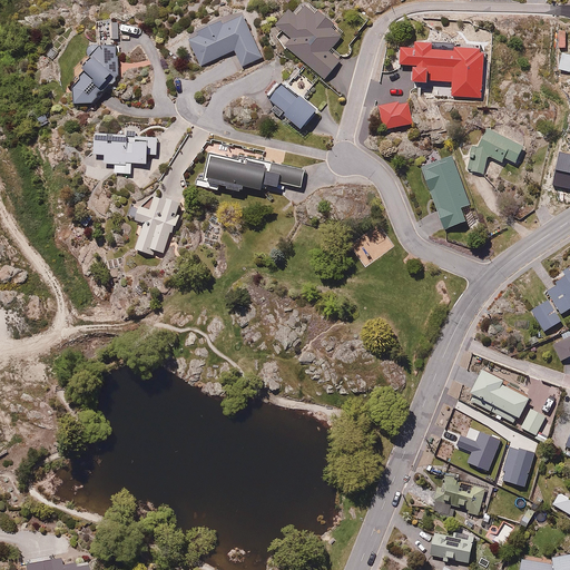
[(294,38),(287,46),(325,78),(341,59),(332,51),(344,37),(333,28),(336,23),(322,10),(318,13),(308,5),(298,16),(293,10),(279,26),(294,38)]
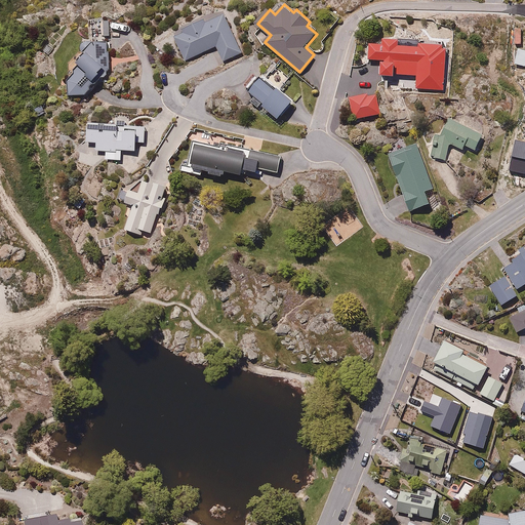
[(243,54),(227,13),(202,23),(201,17),(188,23),(190,29),(175,34),(186,61),(219,48),(224,62),(243,54)]
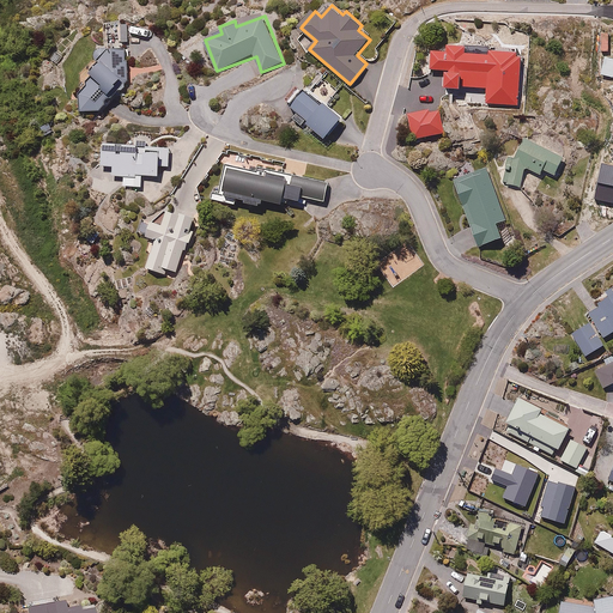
[(445,52),(430,50),(429,70),(443,71),(443,86),(485,89),(485,103),(517,105),(521,52),(447,44),(445,52)]
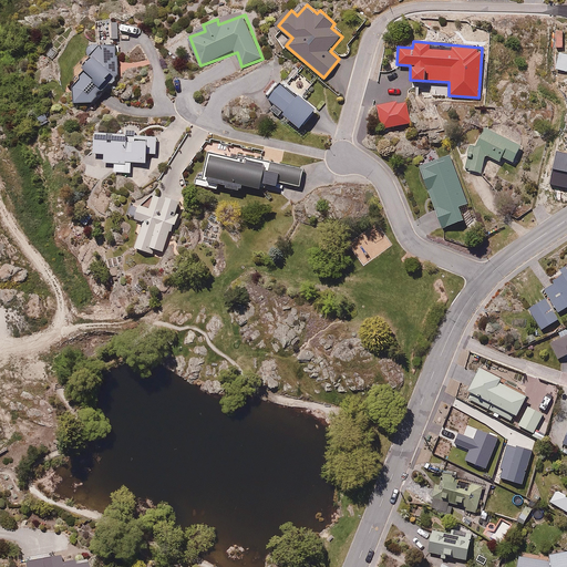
[(94,103),(119,74),(117,44),(105,44),(83,70),(88,73),(75,89),(75,103),(94,103)]
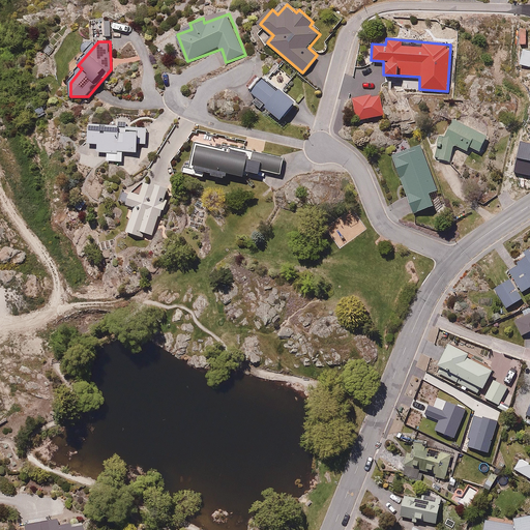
[(262,110),(265,106),(281,119),(296,101),(282,89),(280,92),(262,77),(251,90),(258,97),(254,102),(262,110)]
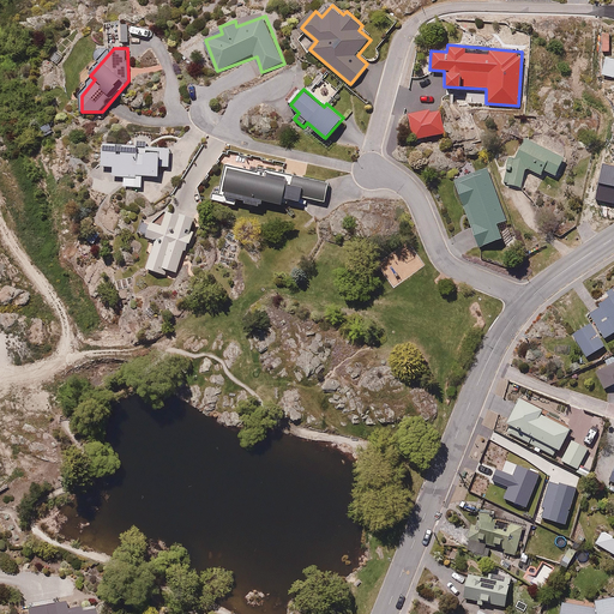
[(429,109),(407,114),(411,140),(445,133),(440,110),(429,112),(429,109)]
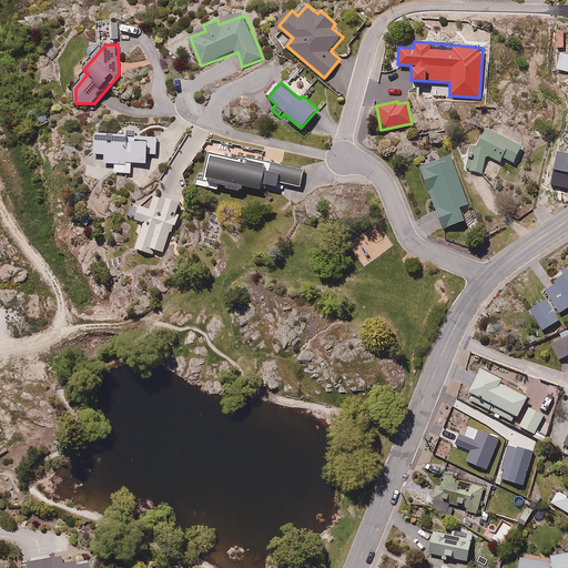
[(124,134),(97,134),(97,153),(105,153),(105,163),(115,163),(115,172),(132,172),(132,162),(148,162),(148,153),(159,153),(159,137),(139,137),(139,127),(124,127),(124,134)]
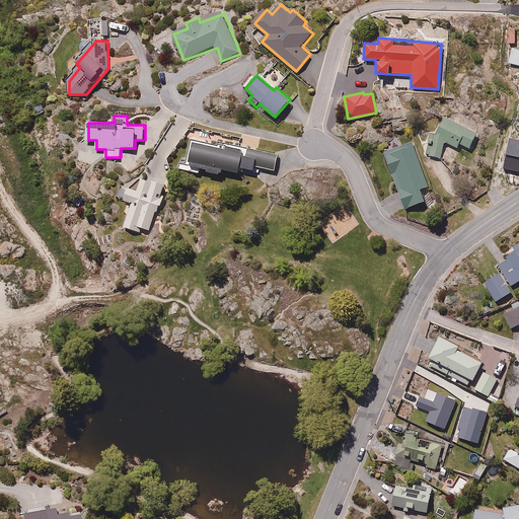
[(476,134),(443,117),(435,134),(429,133),(425,155),(440,158),(443,143),(457,150),(460,145),(469,149),(476,134)]
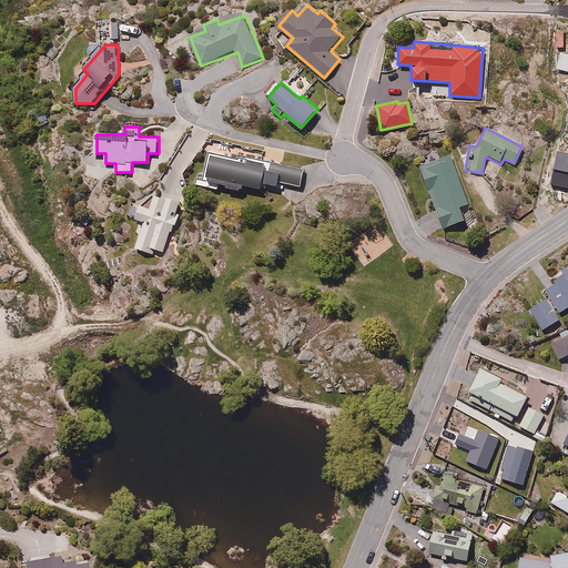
[(567,152),(558,151),(551,183),(567,186),(567,152)]
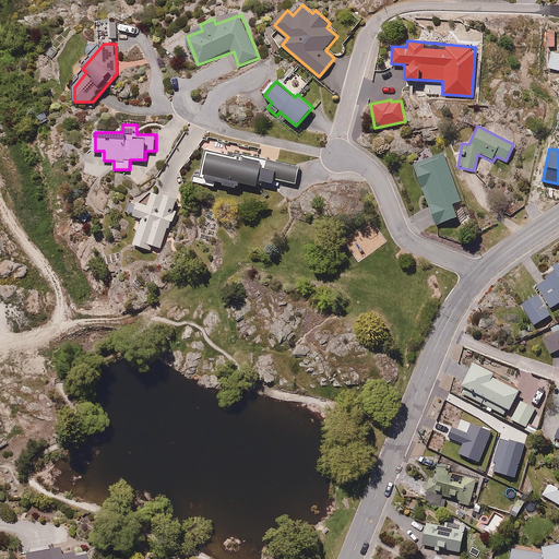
[(237,158),(205,152),(200,177),(224,182),(223,186),(240,189),(241,182),(260,187),(261,180),(265,181),(266,178),(298,185),(301,168),(238,154),(237,158)]
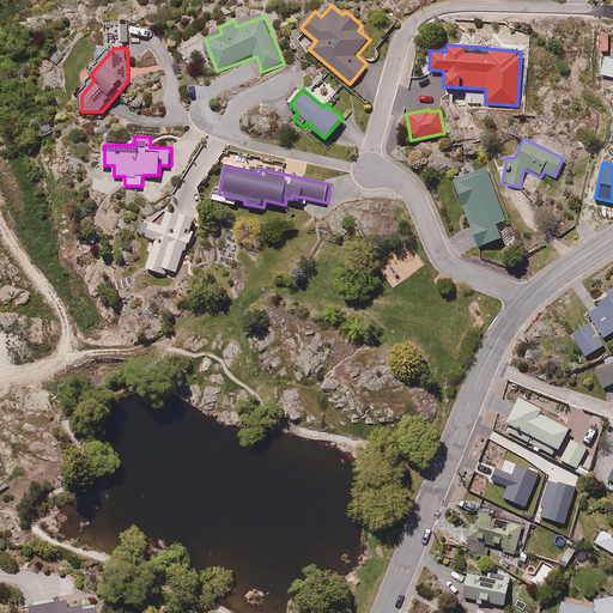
[(490,167),(455,178),(479,247),(503,238),(498,224),(508,220),(490,167)]
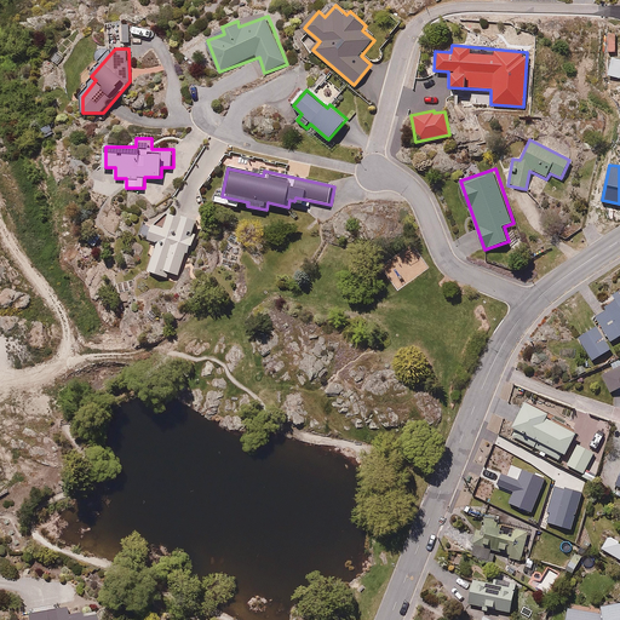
[(193,233),(197,220),(170,211),(164,227),(154,223),(148,237),(158,241),(147,269),(167,276),(170,271),(181,275),(189,251),(191,252),(197,234),(193,233)]
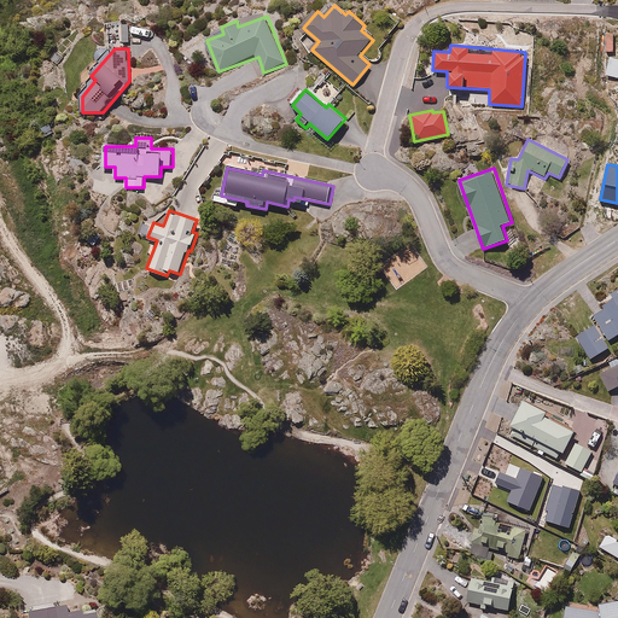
[(617,290),(613,293),(616,299),(593,313),(608,342),(617,336),(617,290)]
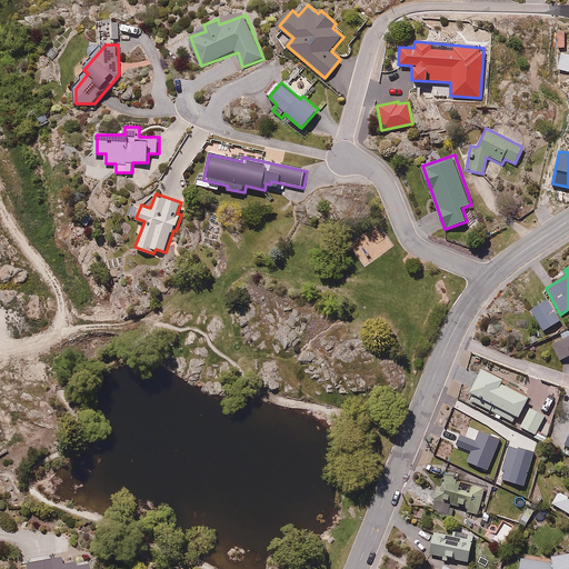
[(547,299),(530,308),(543,330),(560,321),(547,299)]
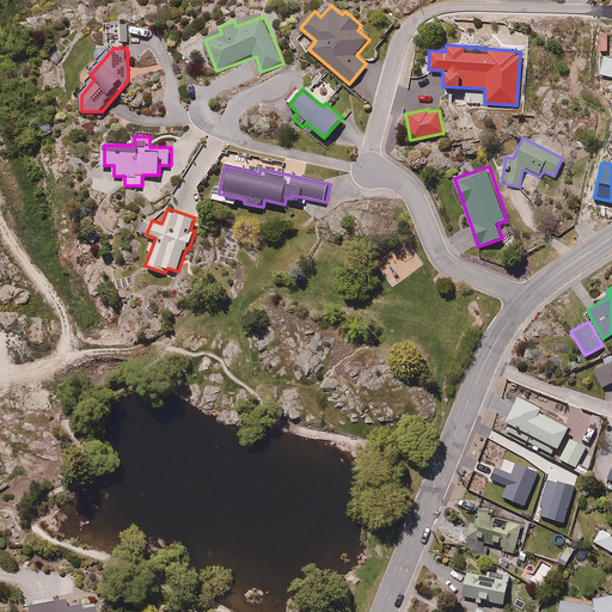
[(611,384),(611,361),(595,371),(605,387),(611,384)]
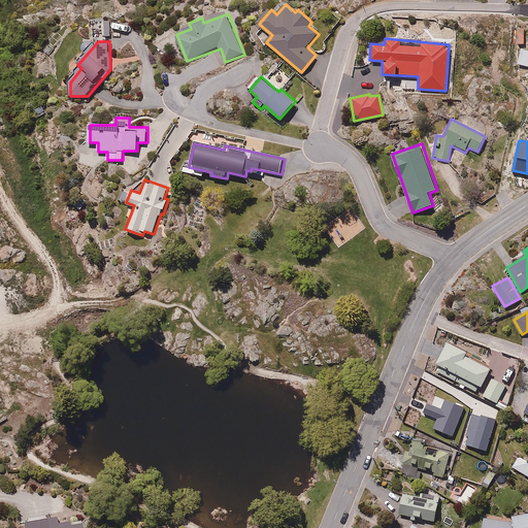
[(447,342),(435,363),(480,389),(490,369),(464,355),(465,353),(447,342)]
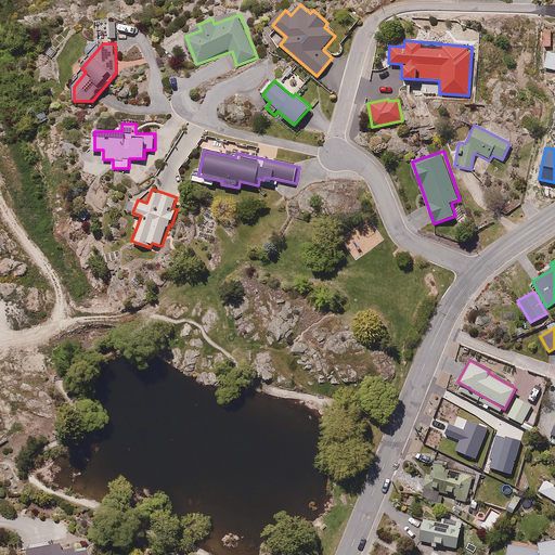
[(531,405),(517,398),(507,416),(523,424),(531,405)]
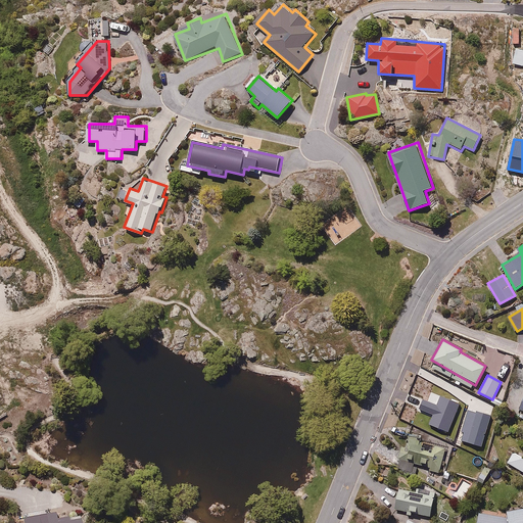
[(437,405),(423,399),(419,409),(432,415),(429,424),(448,432),(460,403),(440,396),(437,405)]
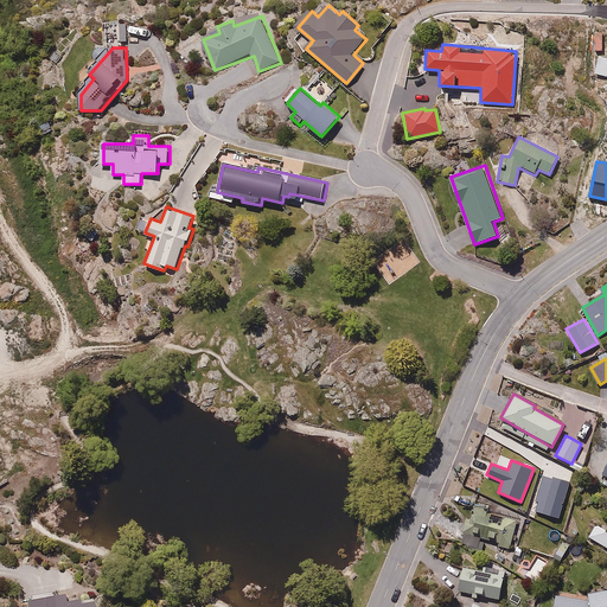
[(553,479),(543,477),(536,502),(538,503),(536,512),(558,518),(570,483),(553,478),(553,479)]
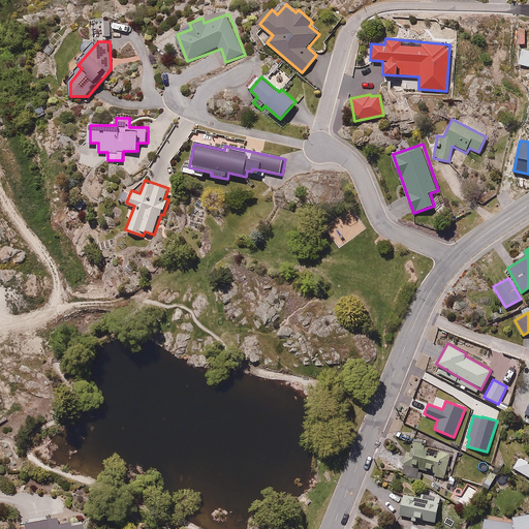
[(432,471),(430,476),(443,480),(453,454),(412,443),(410,453),(406,452),(404,463),(432,471)]
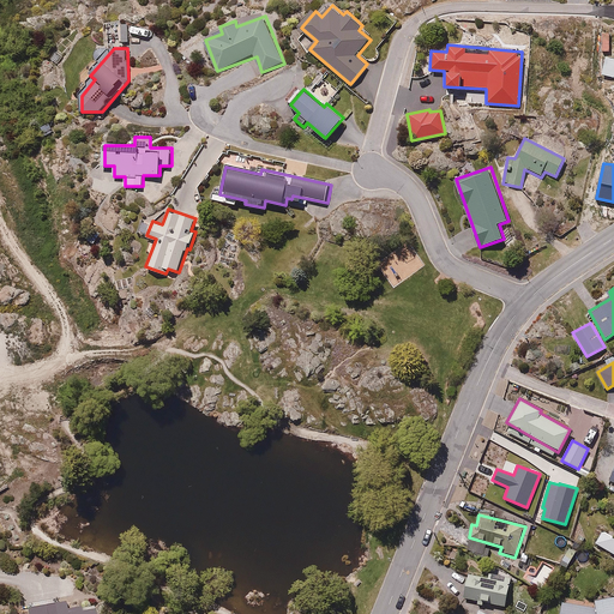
[(613,533),(602,529),(596,543),(613,553),(613,533)]
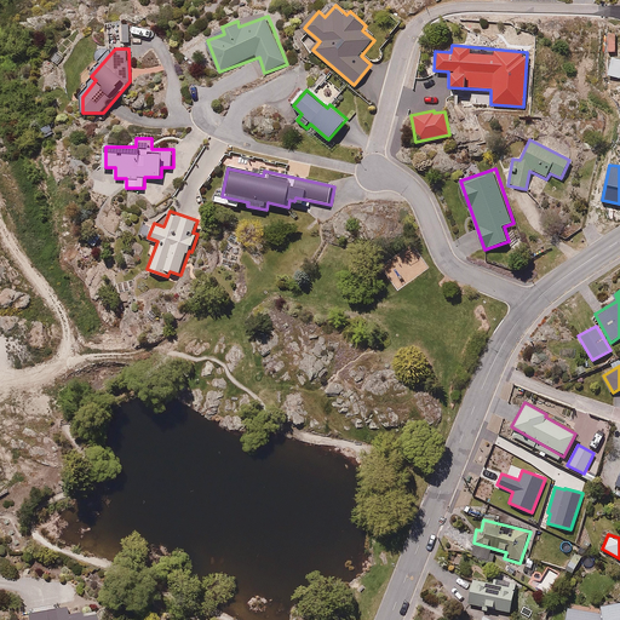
[(491,550),(474,545),(472,555),(492,564),(494,555),(489,554),(491,550)]
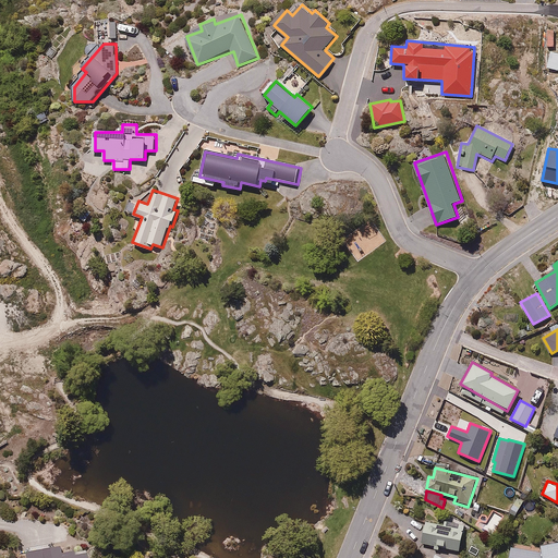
[(444,525),(425,522),(422,543),(459,552),(464,525),(444,521),(444,525)]
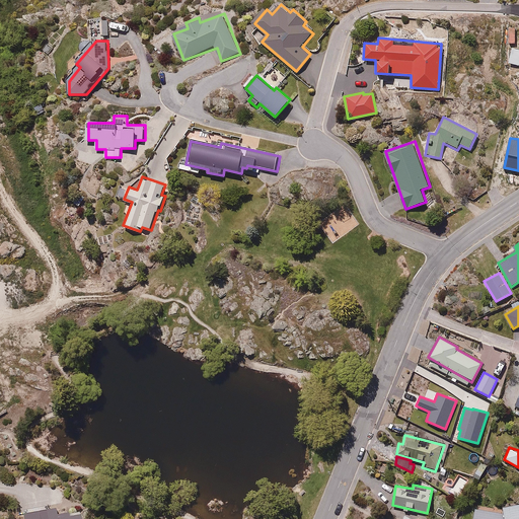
[(518,518),(518,504),(505,506),(505,514),(476,509),(474,518),(518,518)]
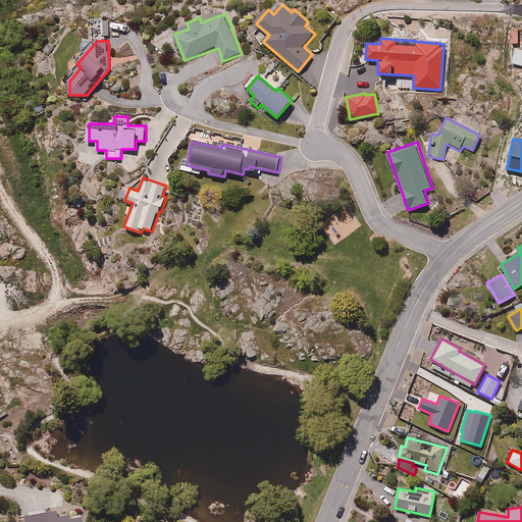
[(59,511),(27,516),(28,521),(85,521),(85,518),(71,521),(71,517),(60,519),(59,511)]
